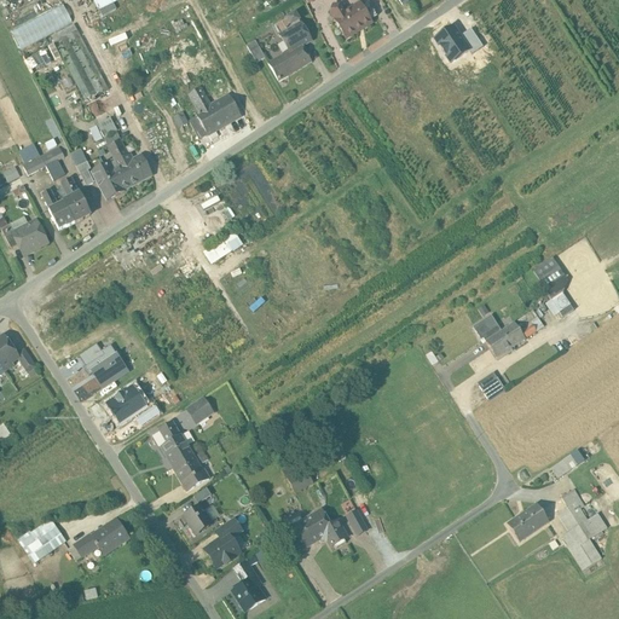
[(92,0),(99,17),(120,7),(115,0),(92,0)]
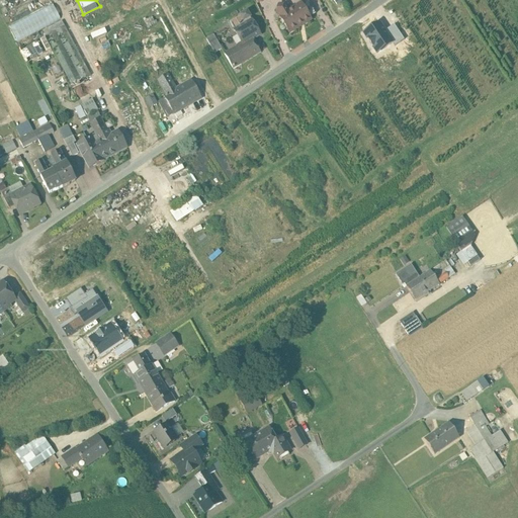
[(308,2),(303,6),(301,3),(287,12),(283,6),(278,5),(276,12),(279,17),(289,33),(311,19),(310,17),(315,14),(308,2)]
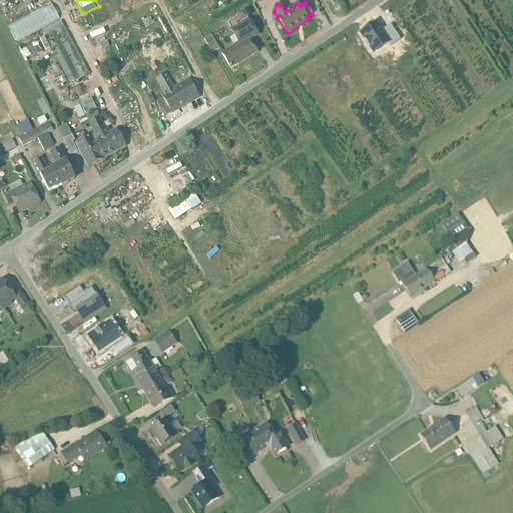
[(15,40),(60,21),(53,5),(9,24),(15,40)]
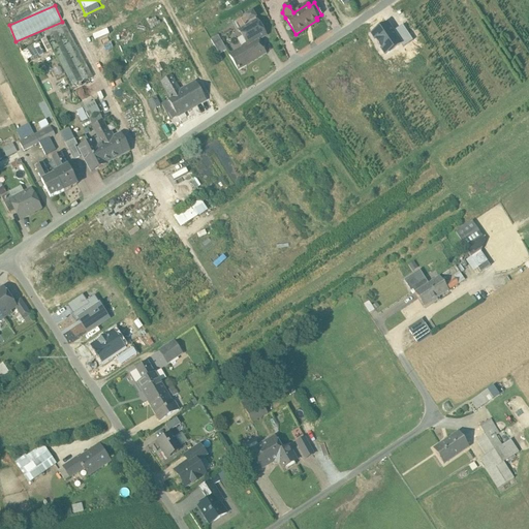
[(256,20),(239,30),(247,43),(257,37),(258,40),(266,36),(256,20)]
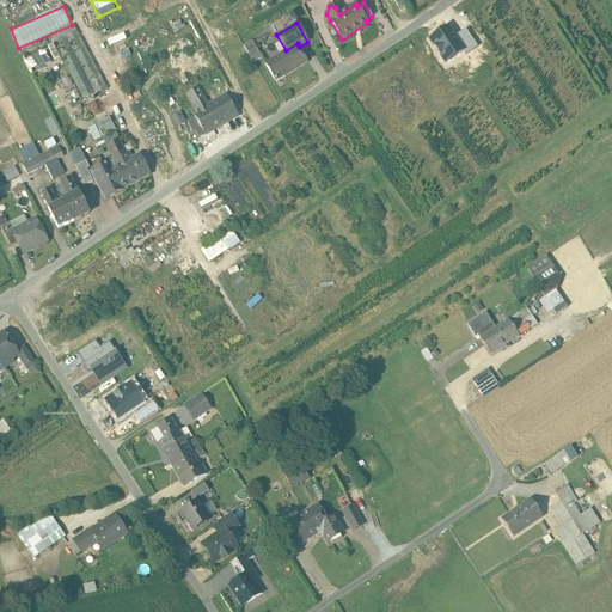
[(74,25),(50,37),(54,43),(77,31),(74,25)]
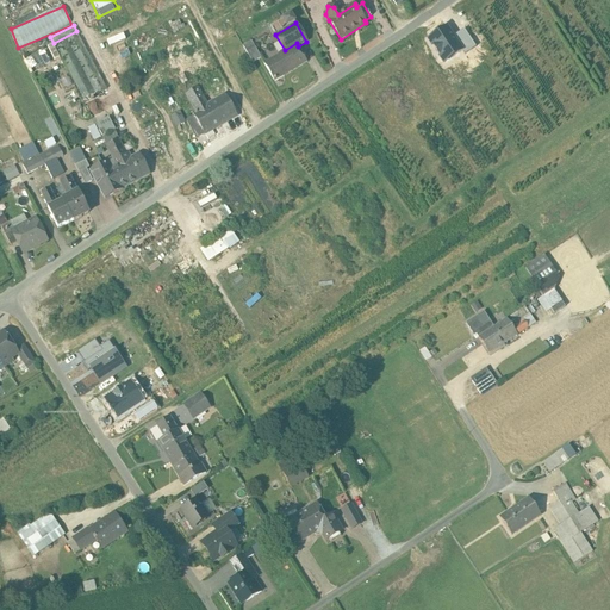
[(107,89),(76,31),(54,43),(85,101),(107,89)]
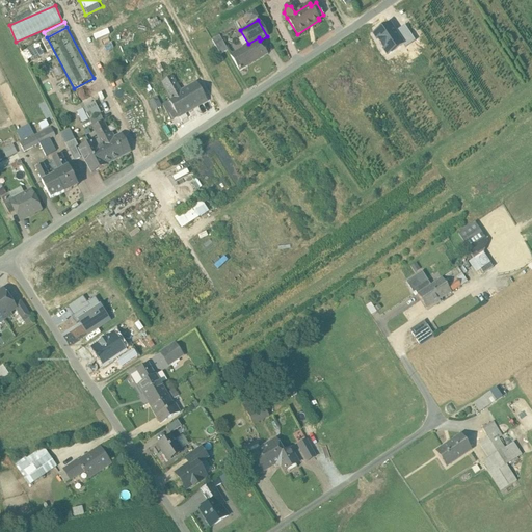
[(228,50),(219,36),(212,41),(220,55),(228,50)]
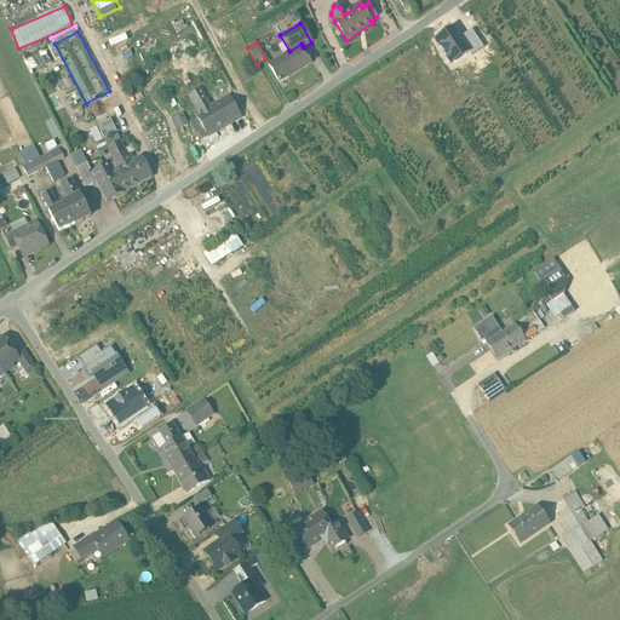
[(290,51),(268,64),(279,82),(313,63),(303,47),(302,44),(290,51)]
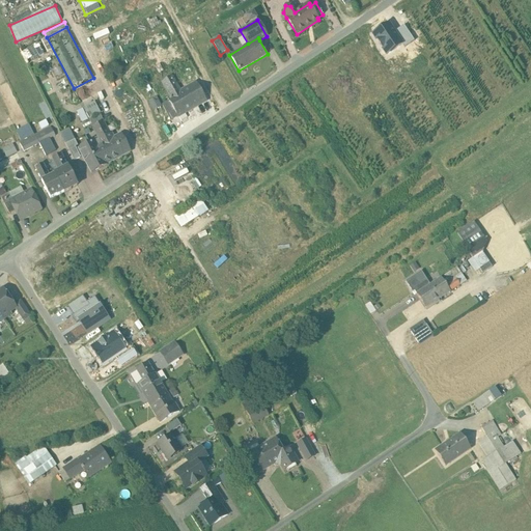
[(34,60),(32,58),(51,49),(46,38),(22,50),(28,63),(34,60)]
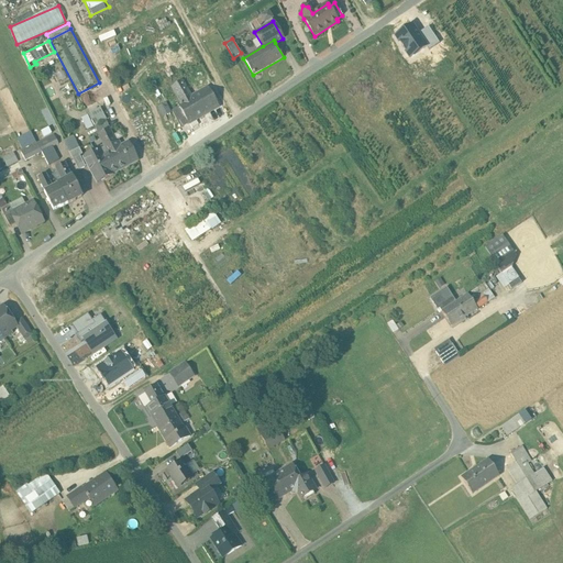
[(181,81),(173,87),(181,102),(190,97),(181,81)]
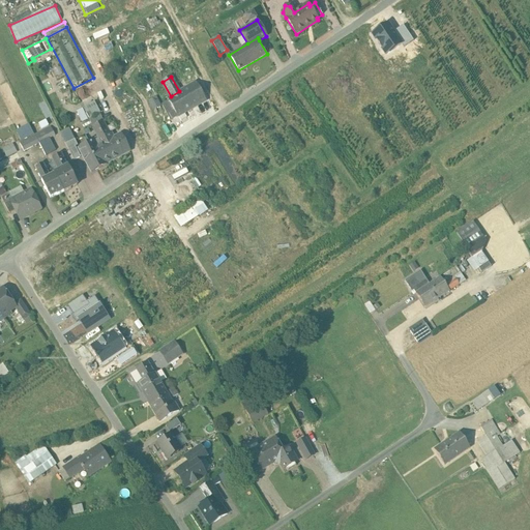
[(171,96),(168,98),(169,100),(178,116),(178,117),(206,100),(196,83),(179,91),(171,96)]
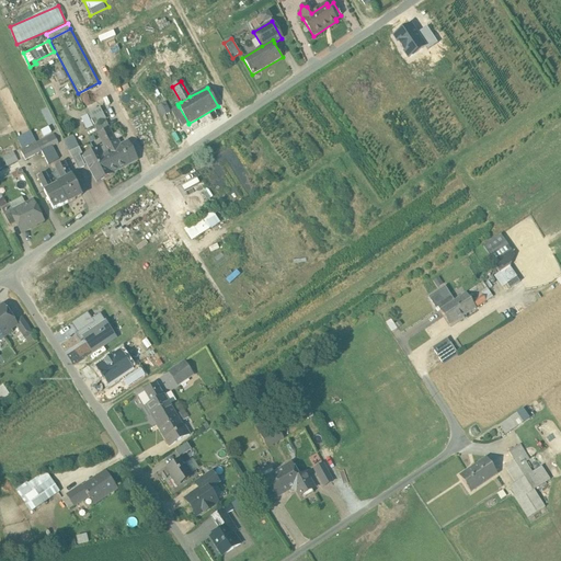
[(158,105),(162,116),(171,112),(165,102),(158,105)]
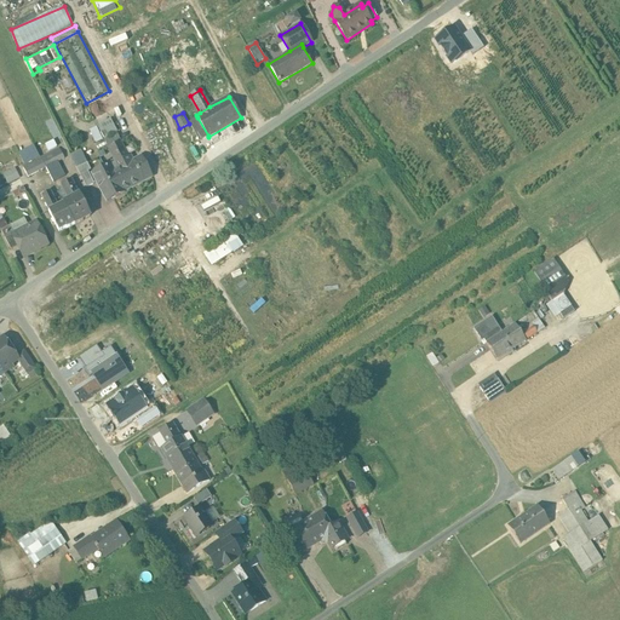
[(197,118),(189,122),(199,142),(208,136),(197,118)]
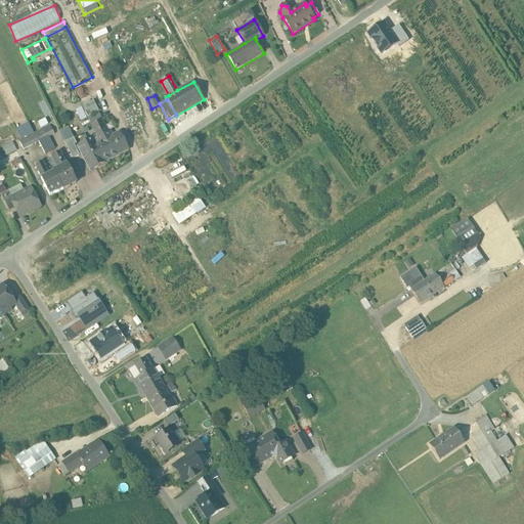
[(94,100),(75,107),(79,119),(98,113),(94,100)]
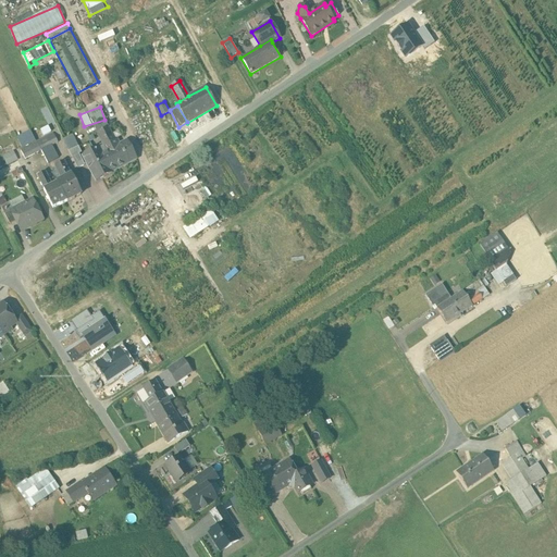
[(104,121),(94,126),(97,134),(108,128),(104,121)]
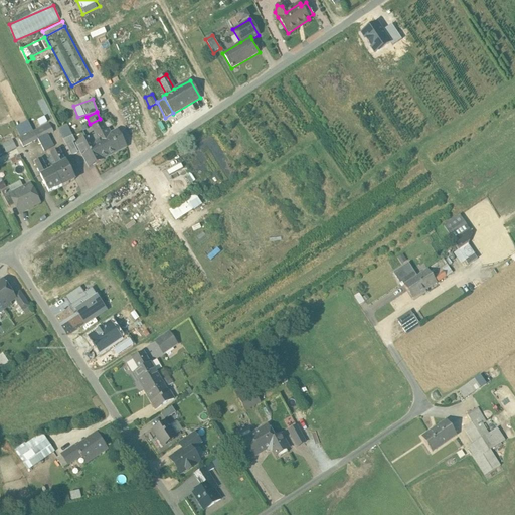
[(100,119),(90,124),(95,133),(97,136),(107,131),(106,130),(100,119)]
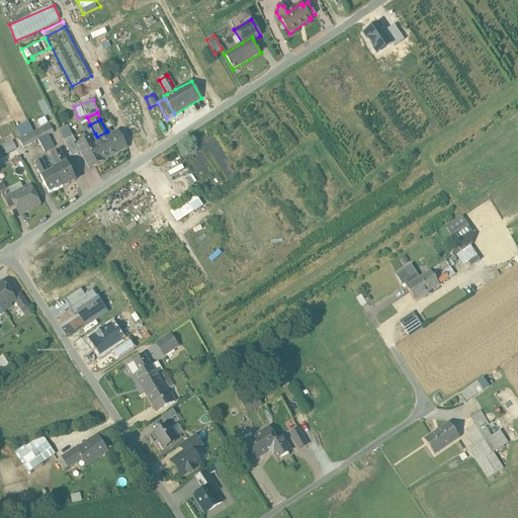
[(15,128),(20,139),(33,132),(28,121),(15,128)]
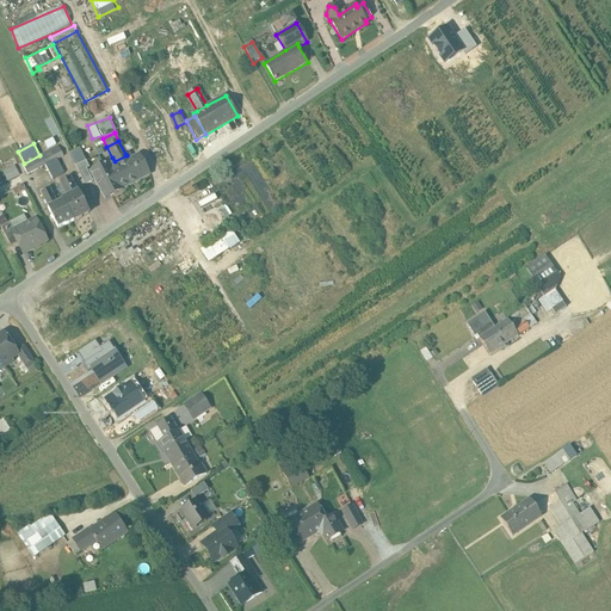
[(57,147),(39,155),(45,165),(53,179),(63,173),(57,161),(63,158),(57,147)]
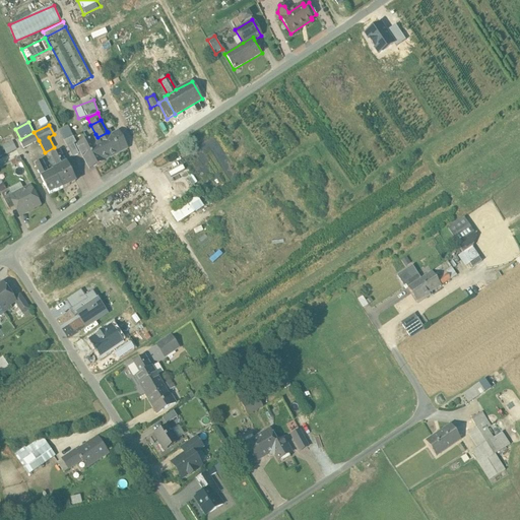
[(119,131),(111,135),(109,130),(107,131),(108,132),(98,137),(109,158),(127,148),(119,131)]
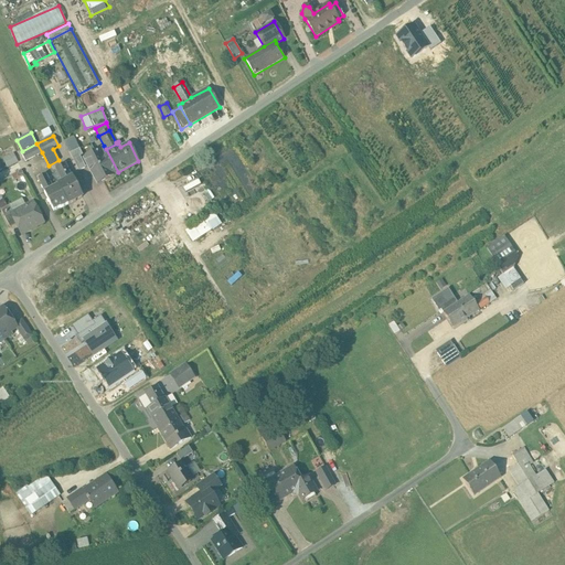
[(22,151),(20,152),(25,161),(42,152),(36,144),(22,151)]
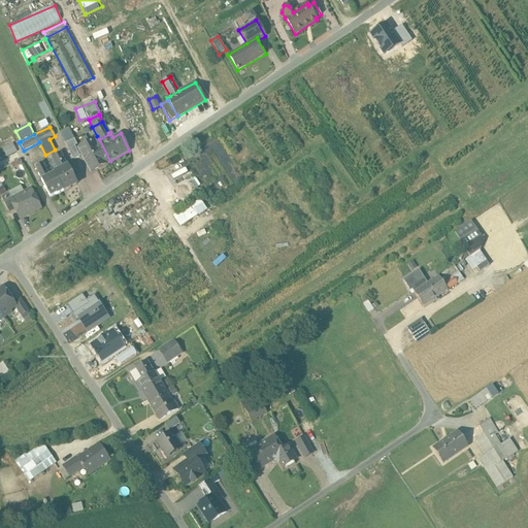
[(93,139),(78,147),(91,172),(106,164),(106,163),(110,161),(99,139),(97,136),(92,139),(93,139)]
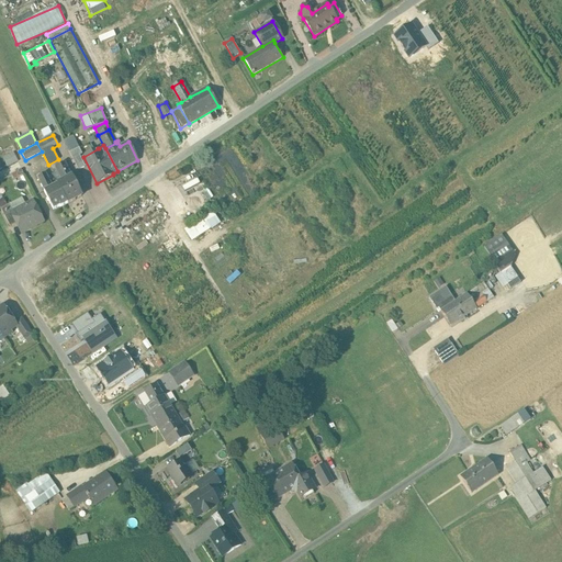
[(79,147),(69,153),(72,158),(79,155),(80,155),(82,154),(79,147)]
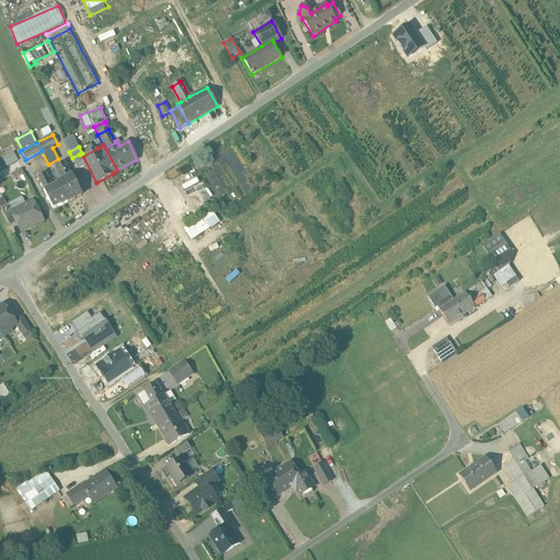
[(9,154),(2,158),(8,166),(13,163),(9,154)]
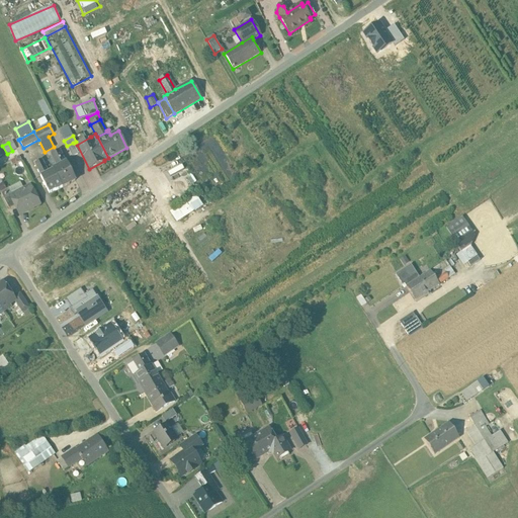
[(73,143),(67,146),(72,157),(79,154),(74,143),(73,143)]
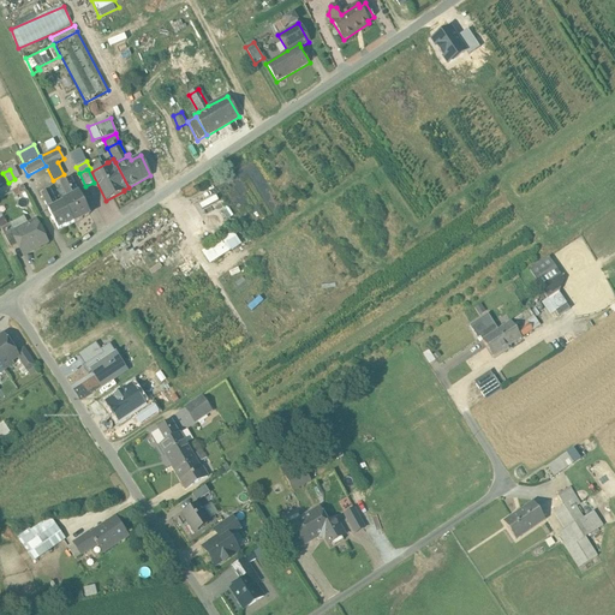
[(78,193),(71,179),(61,184),(69,198),(64,202),(73,222),(75,222),(75,224),(82,219),(82,218),(89,214),(79,193),(78,193)]
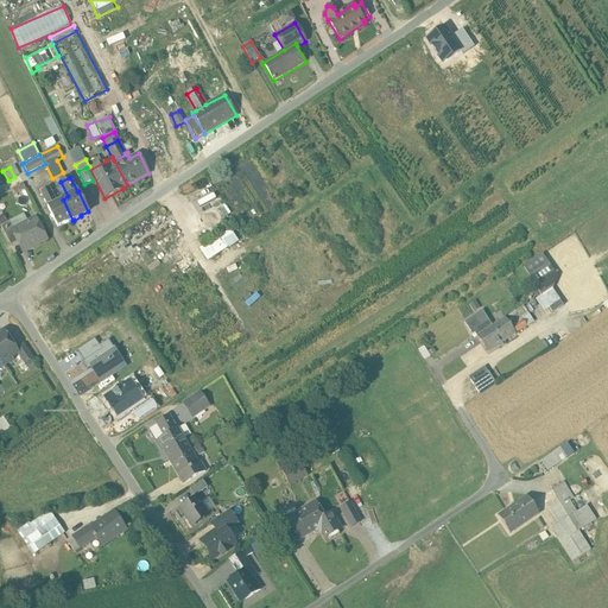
[(23,183),(13,188),(16,195),(26,189),(23,183)]
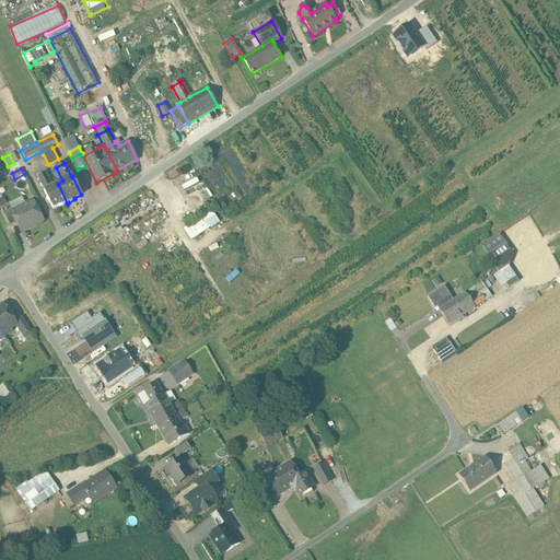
[(53,186),(45,173),(37,177),(44,190),(53,209),(60,206),(60,207),(67,202),(58,184),(53,186)]
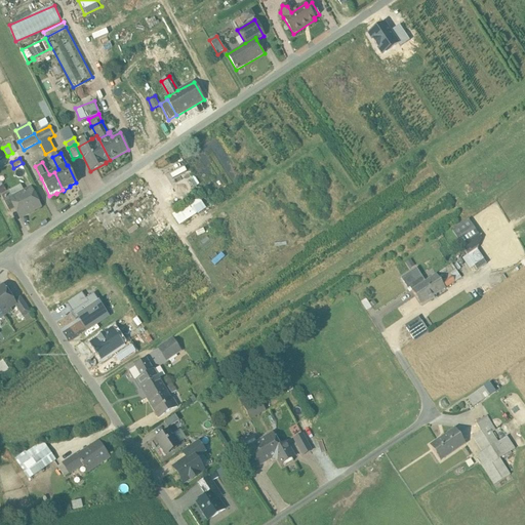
[(11,200),(15,208),(19,216),(40,206),(31,190),(11,200)]
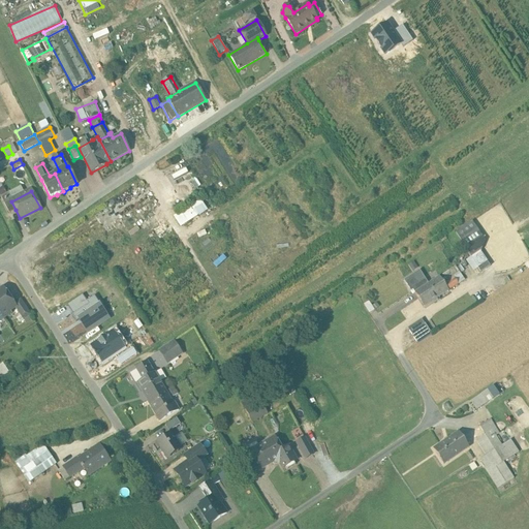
[(7,193),(1,197),(9,214),(16,210),(11,201),(7,193)]
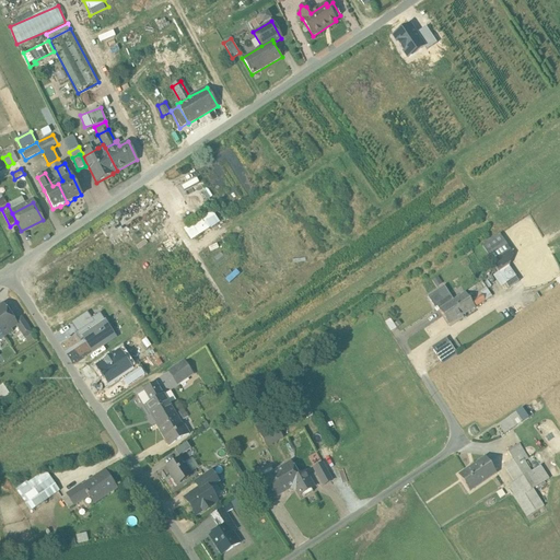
[(212,211),(183,228),(189,238),(219,222),(212,211)]
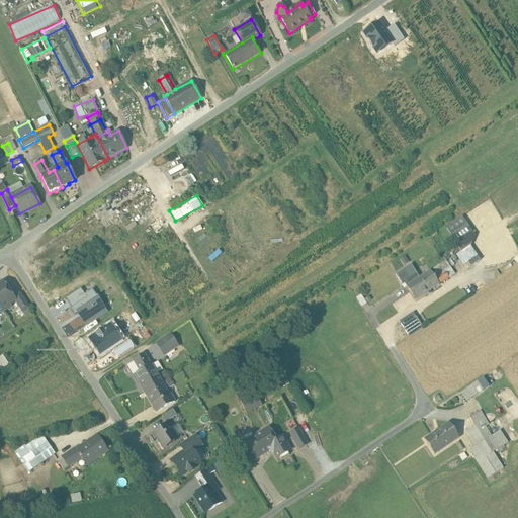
[(458,243),(463,250),(469,246),(479,240),(473,232),(470,234),(461,220),(445,230),(455,245),(458,243)]
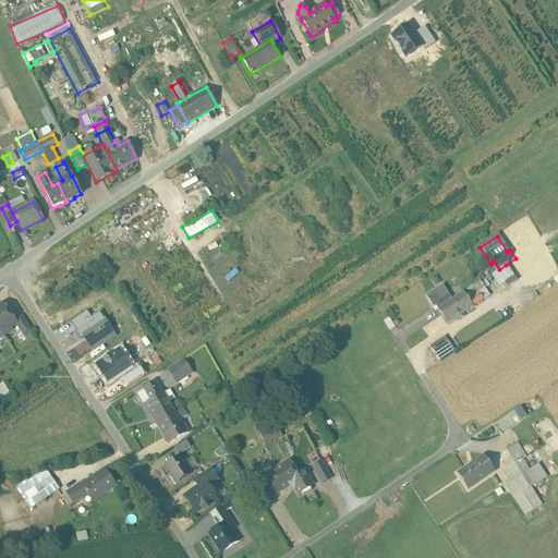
[(506,265),(499,269),(496,270),(504,282),(513,276),(506,265)]
